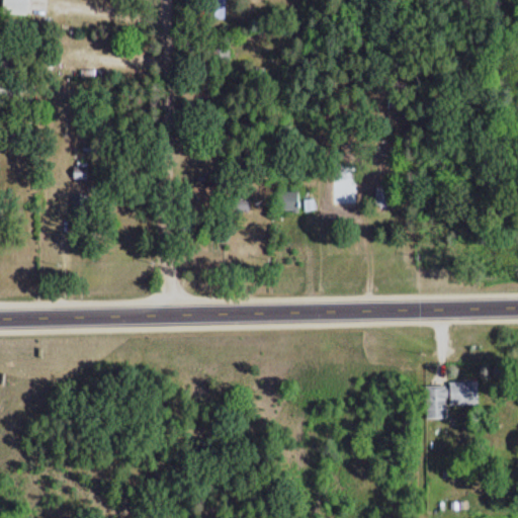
[(0,0),(0,13),(25,14),(24,0),(0,0)]
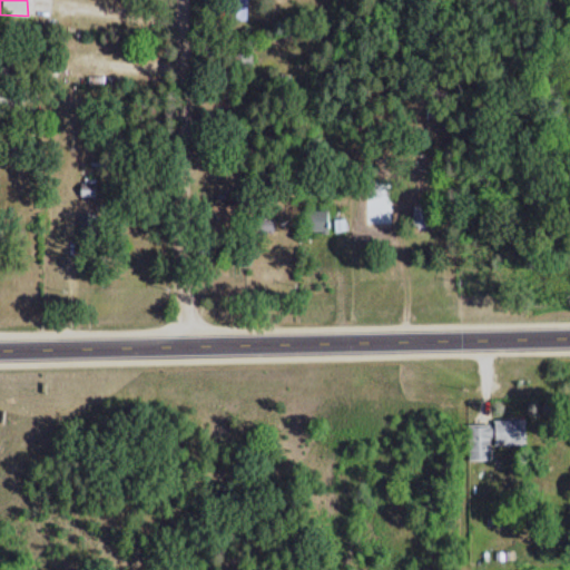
[(251,0),(222,0),(222,19),(251,19),(251,0)]
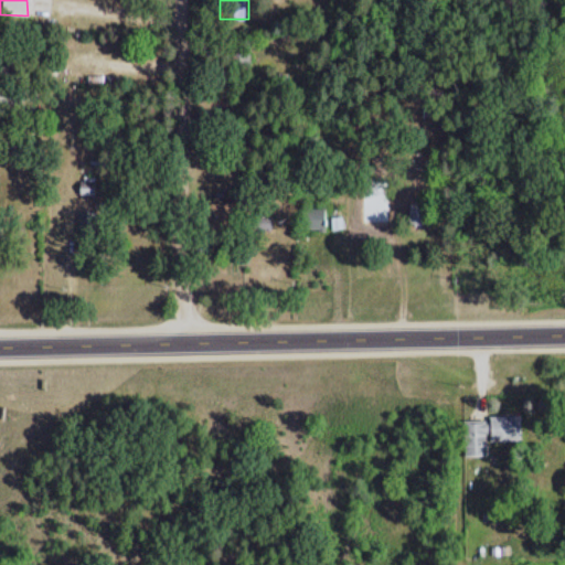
[(80,180),(77,194),(95,196),(97,182),(80,180)]
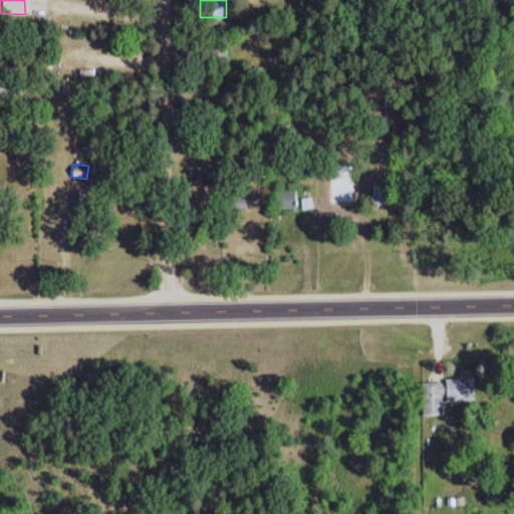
[(272,190),(271,209),(296,210),(297,190),(272,190)]
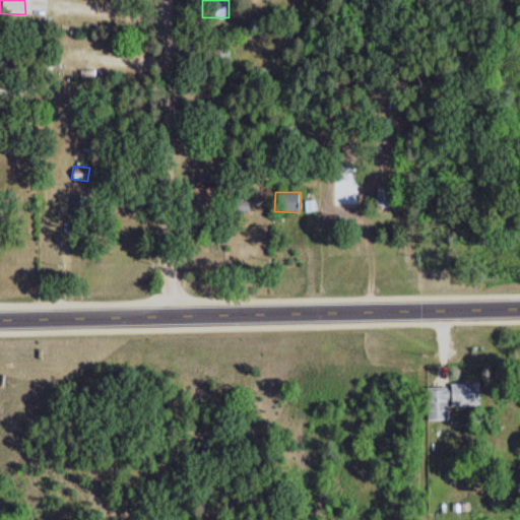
[(378,192),(376,206),(390,207),(392,194),(378,192)]
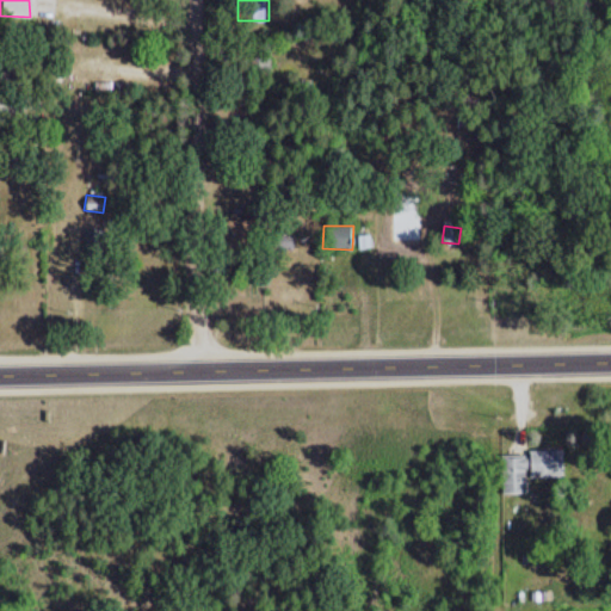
[(290,247),(291,236),(277,236),(276,247),(290,247)]
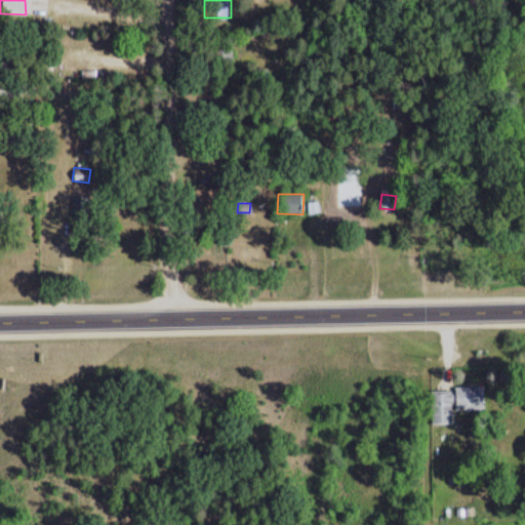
[(455,387),(455,412),(486,412),(486,387),(455,387)]
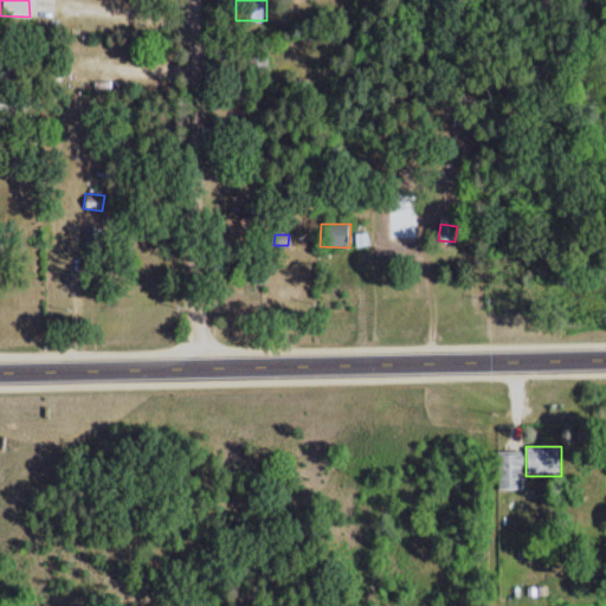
[(498,450),(498,490),(522,490),(522,450),(498,450)]
